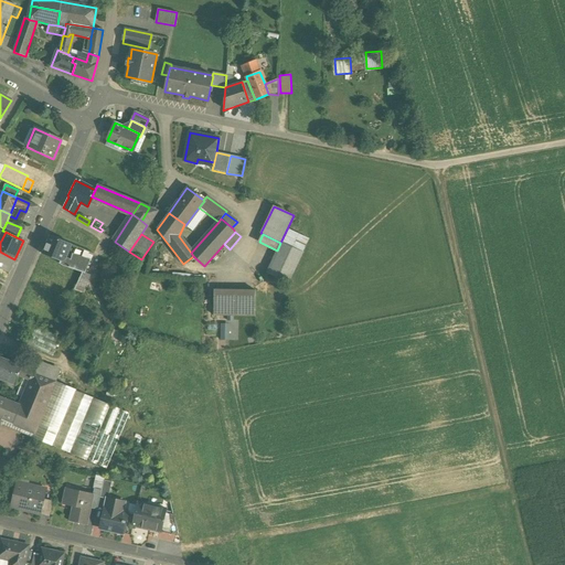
[(68,244),(49,236),(42,253),(61,262),(63,258),(68,244)]
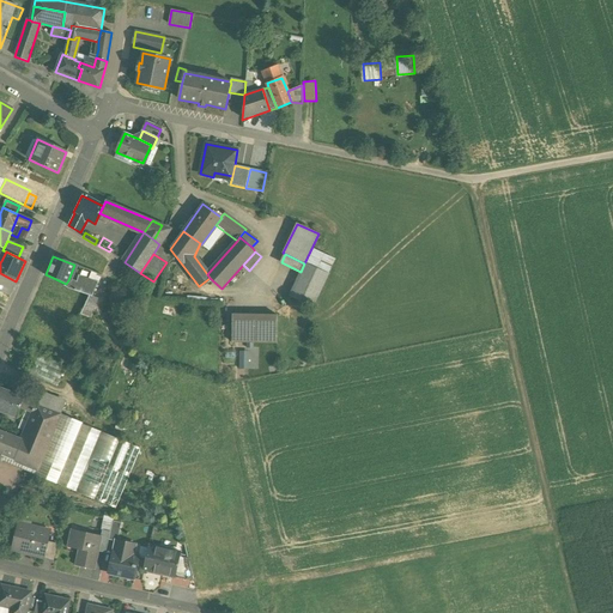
[(301,272),(289,296),(313,307),(328,274),(304,263),(301,272)]
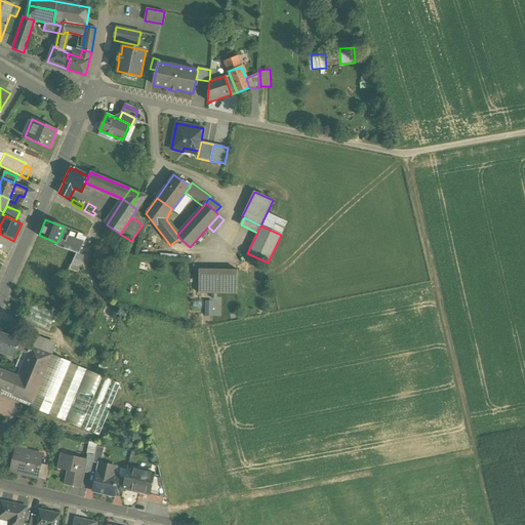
[(86,236),(64,227),(58,240),(65,242),(66,238),(83,244),(86,236)]
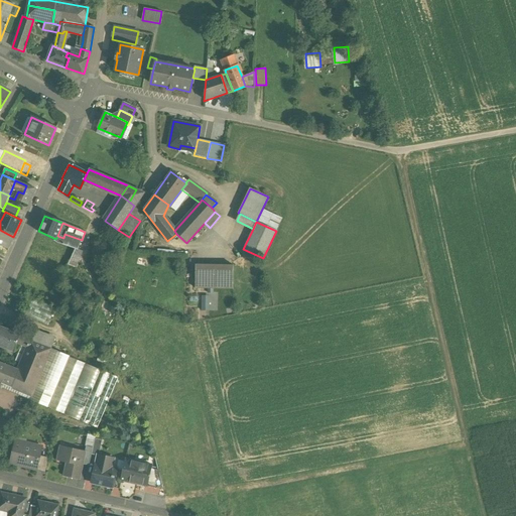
[(82,240),(65,234),(63,238),(61,244),(76,249),(78,250),(82,240)]
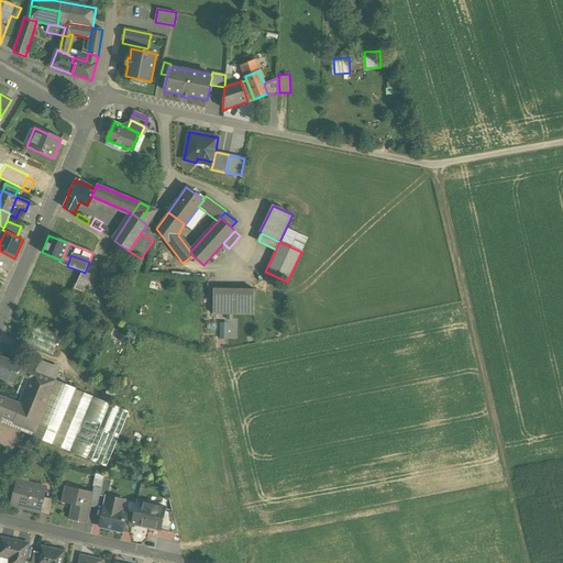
[(69,260),(63,257),(61,261),(61,262),(62,264),(67,266),(69,260)]
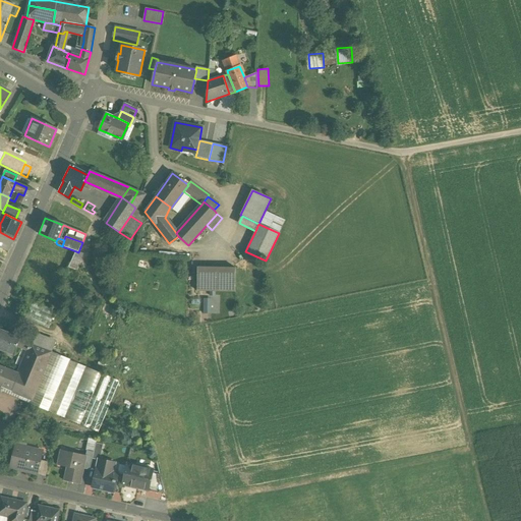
[(235,268),(196,268),(196,291),(235,292),(235,268)]
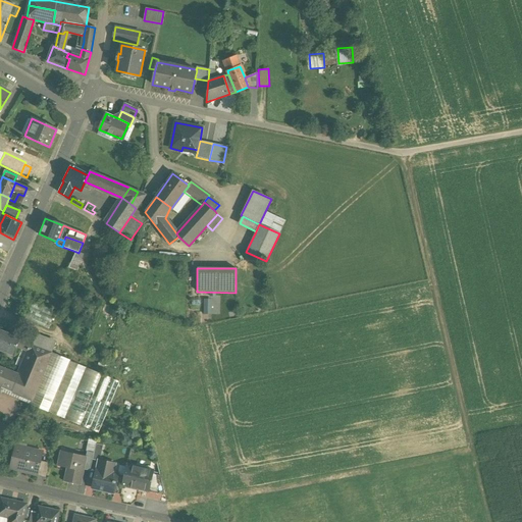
[(204,300),(204,314),(219,314),(220,297),(210,297),(208,297),(208,300),(204,300)]
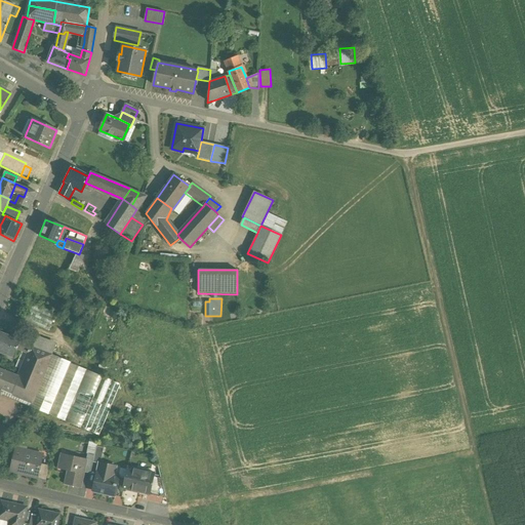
[(21,319),(48,331),(56,313),(29,300),(21,319)]
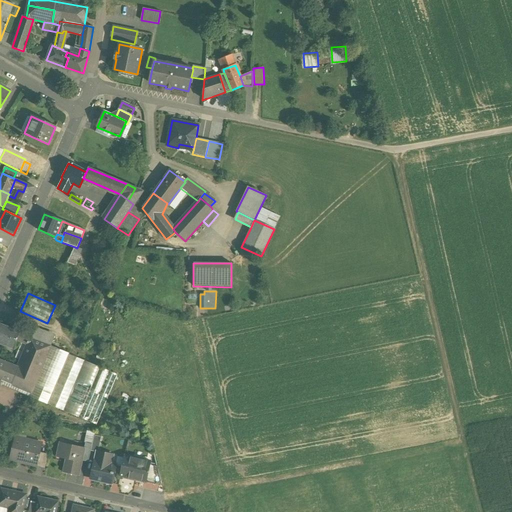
[(19,332),(0,324),(0,380),(1,381),(11,385),(19,367),(18,367),(0,359),(0,342),(14,347),(17,339),(19,332)]
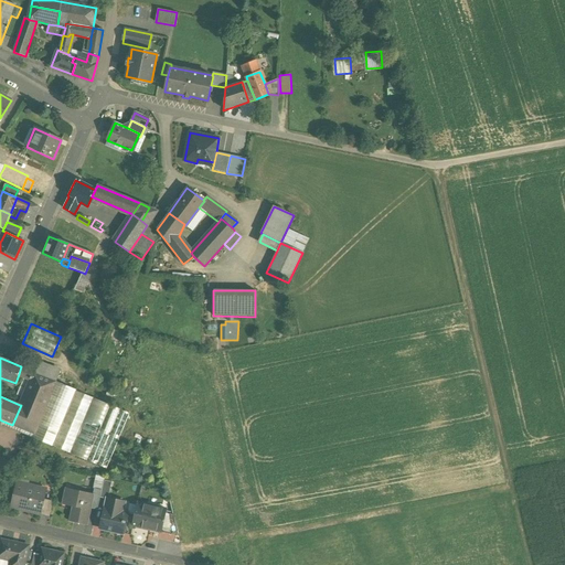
[(36,372),(21,366),(19,374),(30,380),(33,381),(35,374),(36,372)]
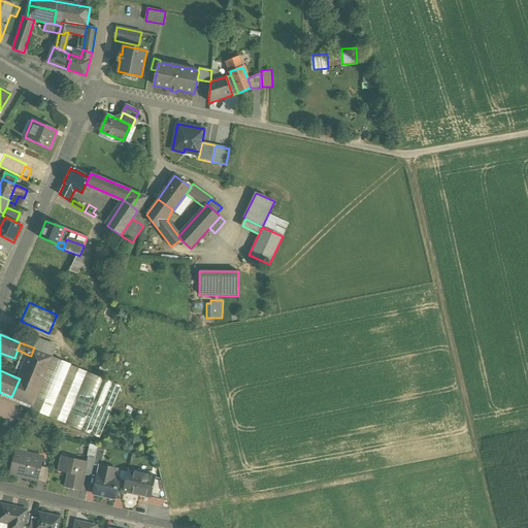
[(52,357),(33,350),(31,356),(28,355),(21,372),(19,378),(20,378),(11,397),(32,405),(52,357)]
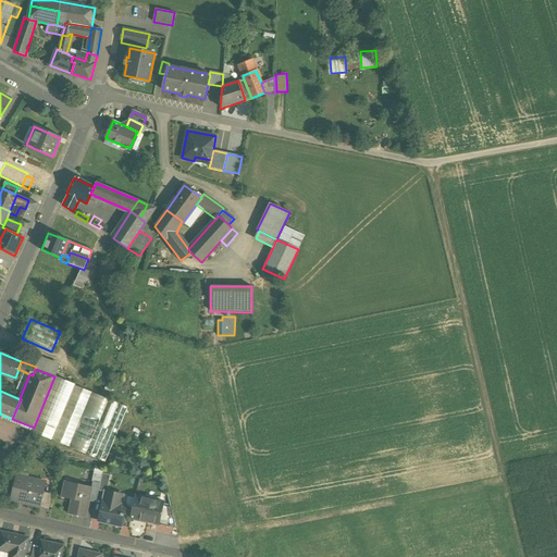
[(34,428),(32,432),(86,454),(108,400),(74,386),(75,385),(54,376),(34,428)]
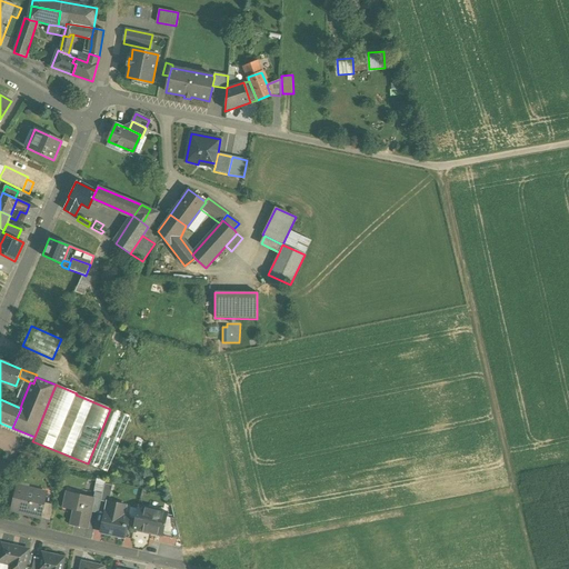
[(28,389),(21,386),(17,398),(22,401),(28,389)]
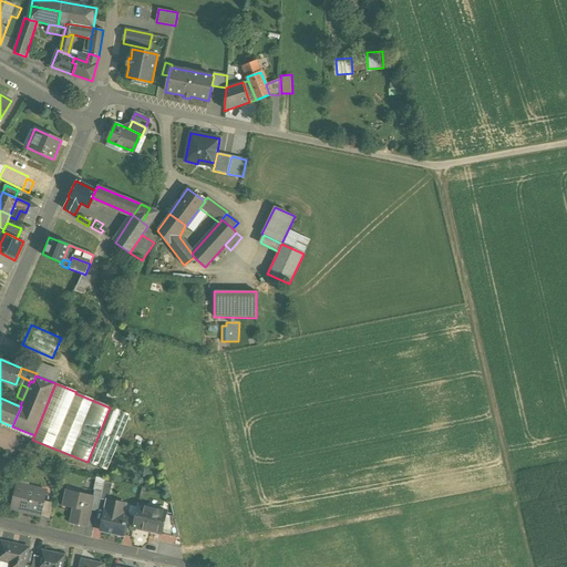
[(129,415),(110,408),(88,462),(105,470),(129,415)]
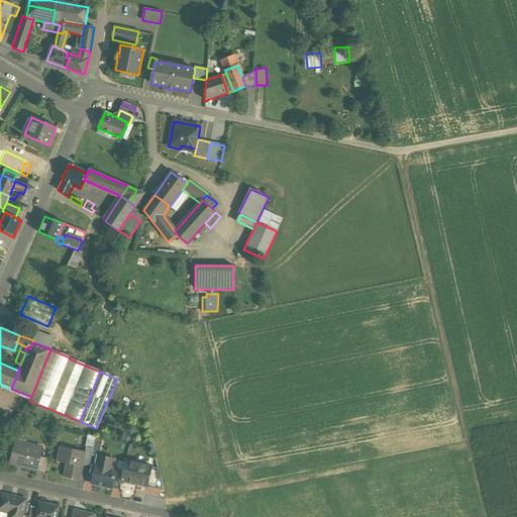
[(102,441),(94,439),(92,449),(91,455),(98,456),(98,455),(99,455),(102,441)]
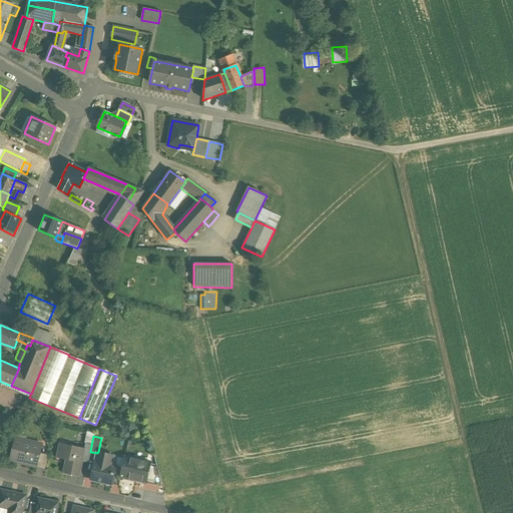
[(41,444),(15,438),(11,460),(26,464),(26,465),(36,467),(37,466),(39,454),(41,444)]
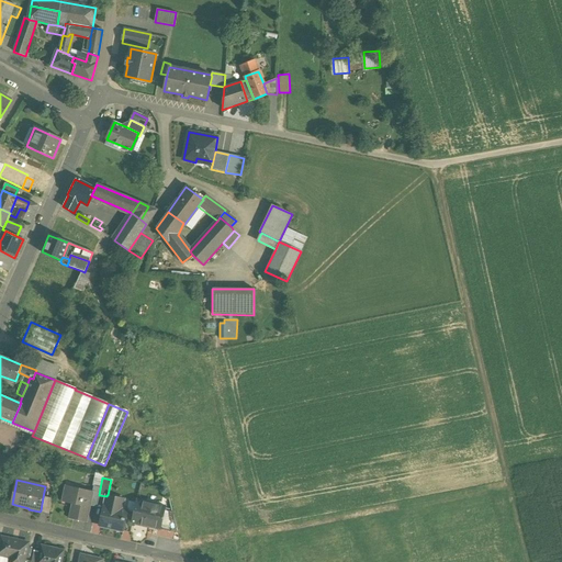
[(92,492),(65,485),(63,499),(72,502),(69,519),(87,523),(90,506),(93,492),(92,492)]
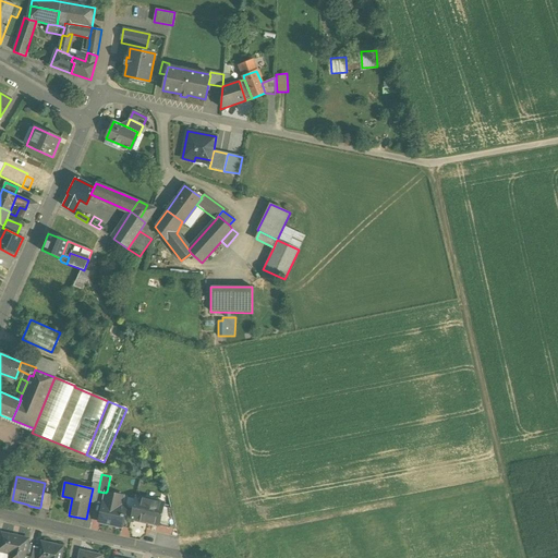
[(99,485),(93,484),(92,488),(93,488),(89,502),(96,504),(98,492),(99,485)]
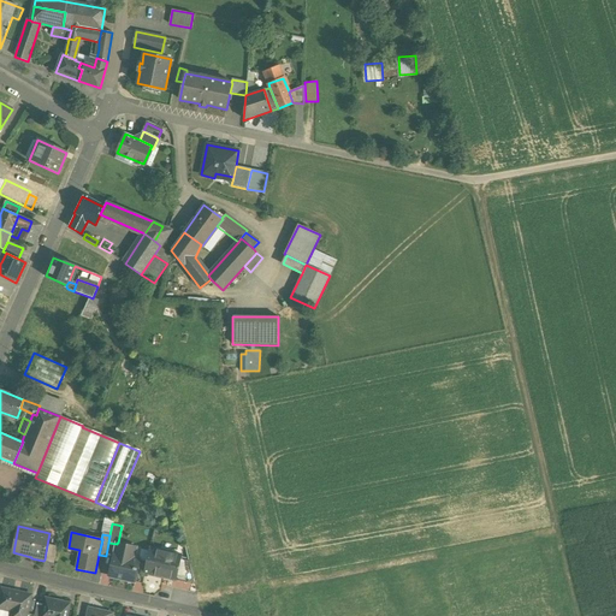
[(118,543),(117,543),(117,544),(114,555),(113,555),(108,576),(135,581),(140,561),(132,558),(135,548),(118,543)]
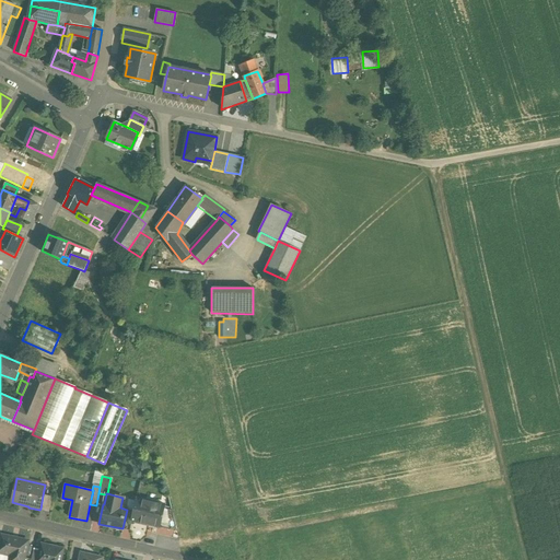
[(51,497),(43,496),(41,509),(49,510),(51,497)]
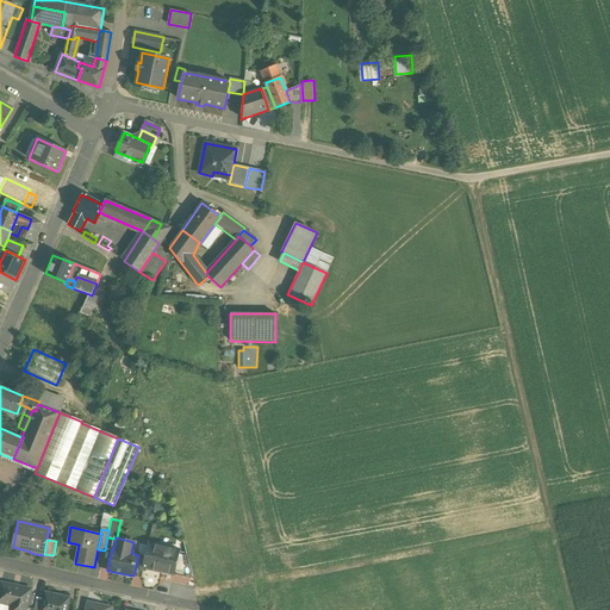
[(178,549),(148,542),(144,556),(145,556),(143,567),(143,568),(173,574),(174,570),(178,553),(178,549)]
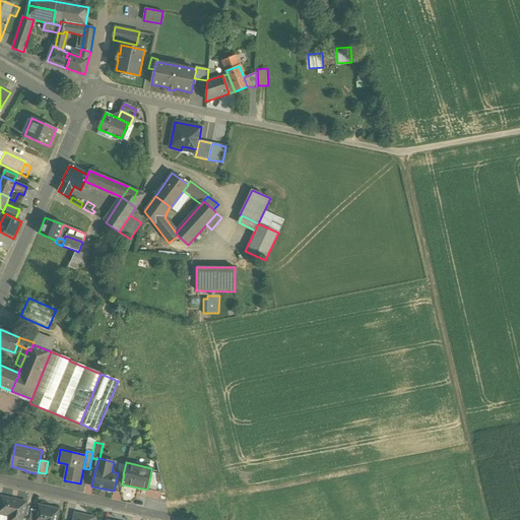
[(159,473),(151,471),(148,485),(163,489),(159,473)]
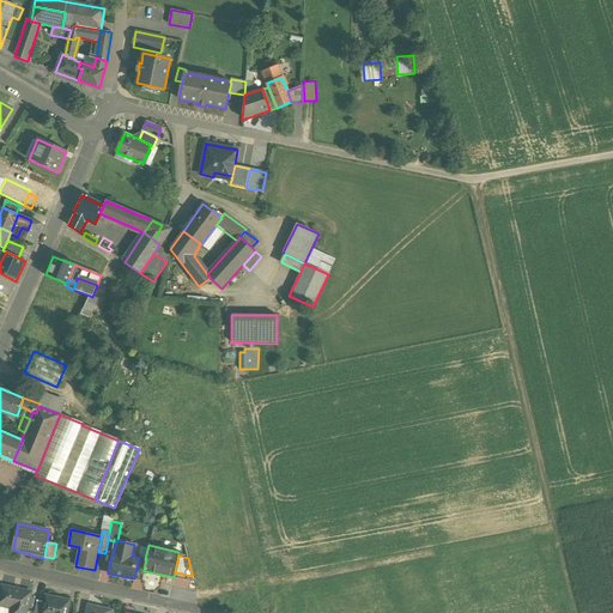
[(139,558),(134,578),(141,581),(144,571),(144,570),(146,559),(145,559),(139,558)]
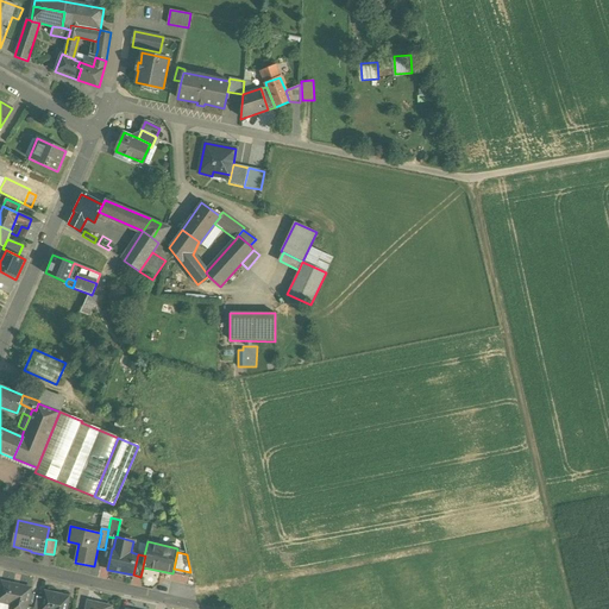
[(26,608),(31,589),(1,582),(1,584),(0,589),(0,602),(12,606),(10,608),(26,608)]
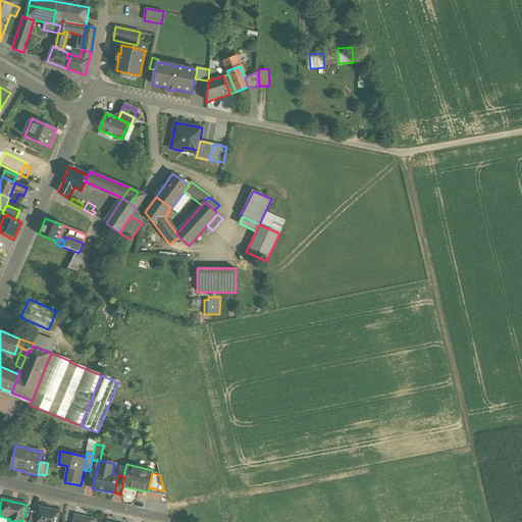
[(56,521),(59,512),(39,507),(37,512),(35,521),(56,521)]
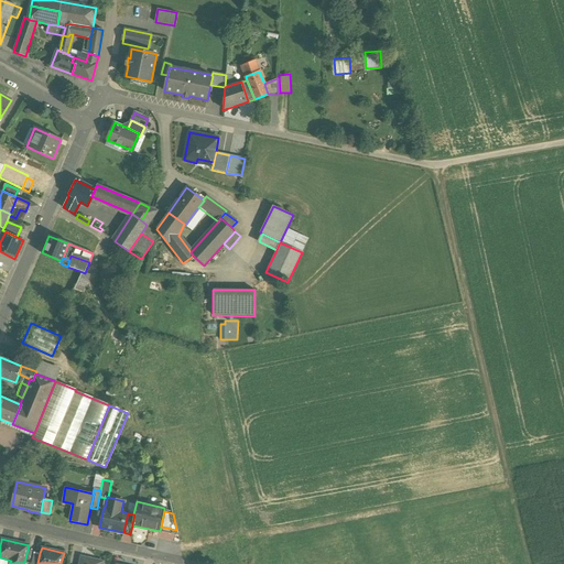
[(38,563),(40,553),(34,552),(31,563),(38,563)]
